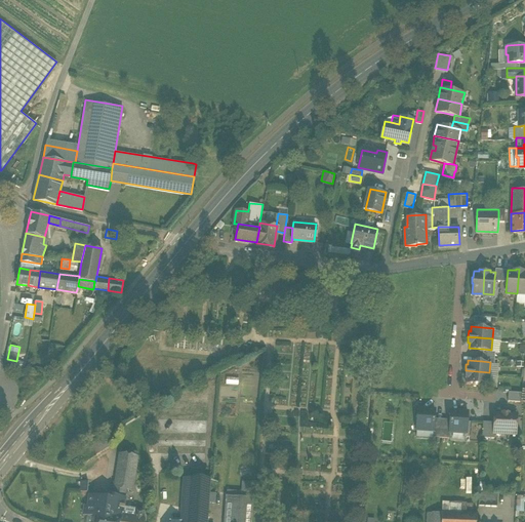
[(489,384),(489,372),(466,370),(465,376),(467,376),(467,382),(473,382),(473,383),(479,384),(479,383),(489,384)]
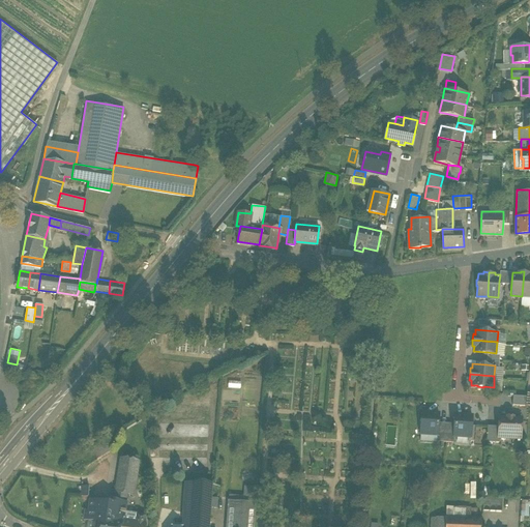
[(512,403),(525,404),(526,394),(520,393),(512,393),(512,403)]
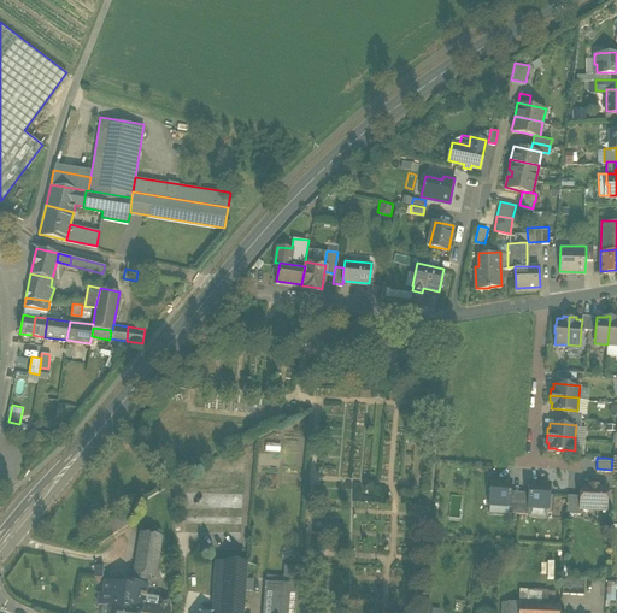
[(509,502),(510,502),(511,489),(511,478),(491,477),(489,501),(509,502)]
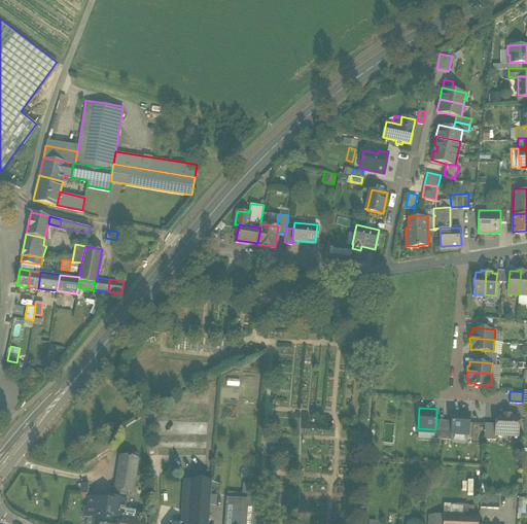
[(467,432),(468,432),(469,412),(452,410),(452,419),(451,430),(467,432)]
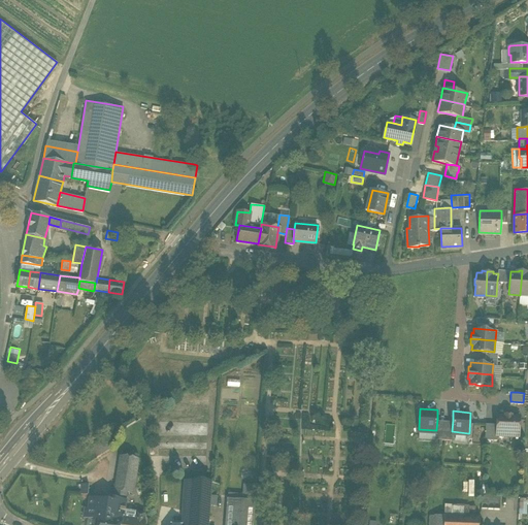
[(509,434),(519,434),(520,415),(512,415),(512,414),(505,414),(505,415),(497,414),(497,422),(497,431),(507,431),(509,434)]
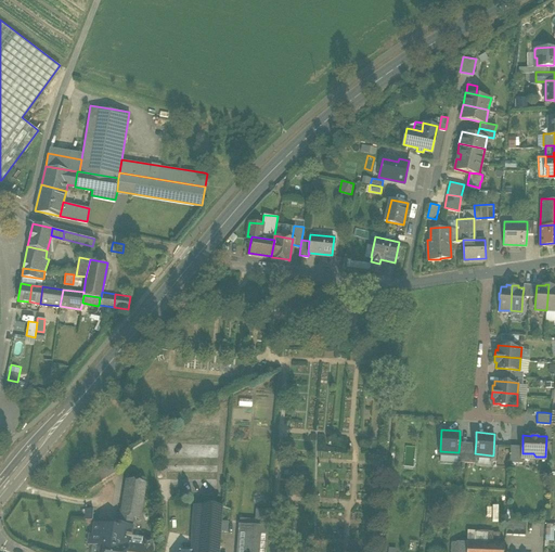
[(457,460),(466,460),(467,440),(460,440),(459,452),(457,452),(457,460)]
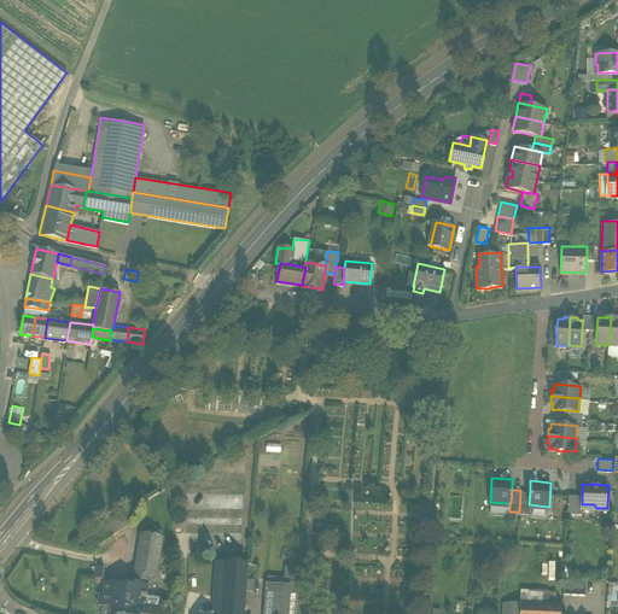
[(530,491),(520,490),(519,512),(529,513),(529,504),(530,491)]
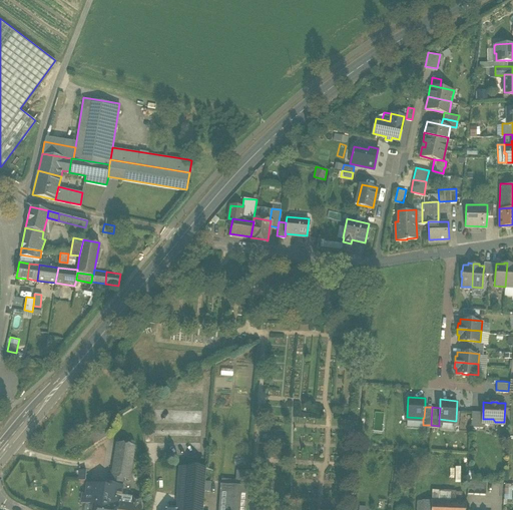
[(471,425),(483,426),(483,419),(483,410),(472,410),(471,425)]
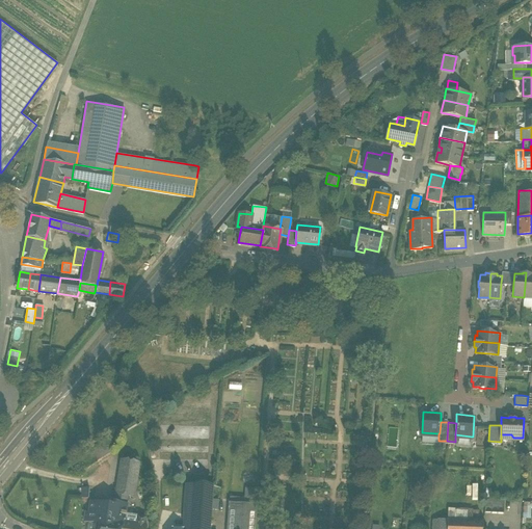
[(422,432),(421,441),(439,442),(439,441),(439,433),(422,432)]
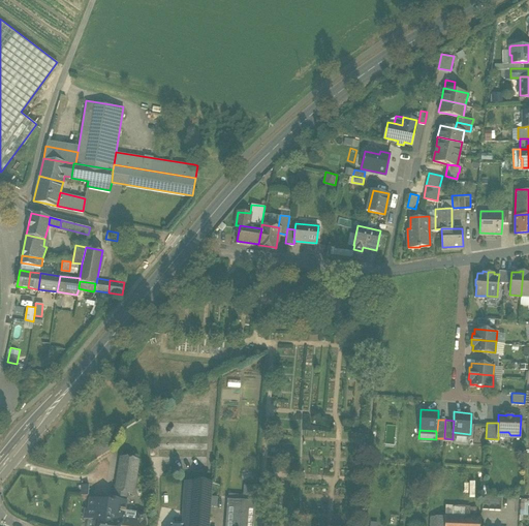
[(453,439),(453,440),(469,441),(469,434),(453,432),(453,439)]
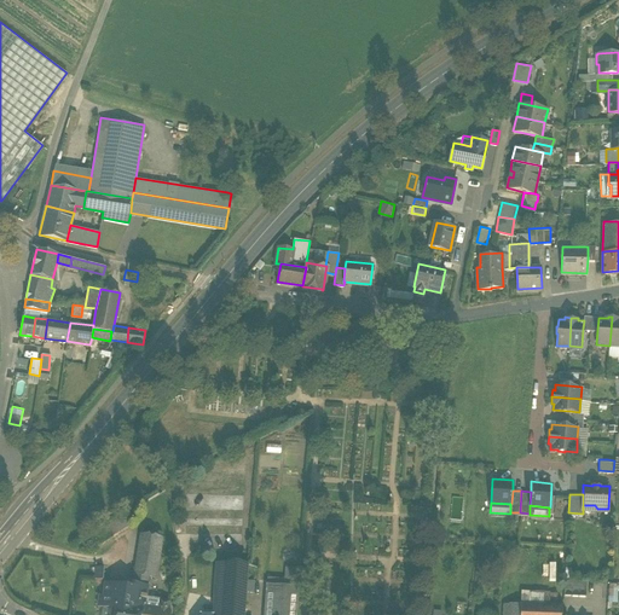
[(123,511),(105,523),(113,534),(131,523),(123,511)]
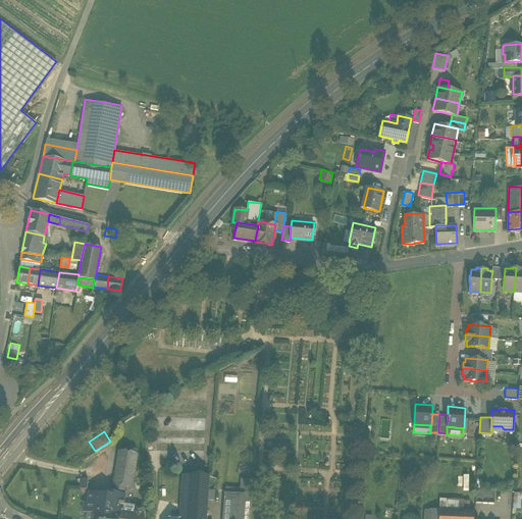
[(79,461),(95,451),(89,442),(73,451),(79,461)]
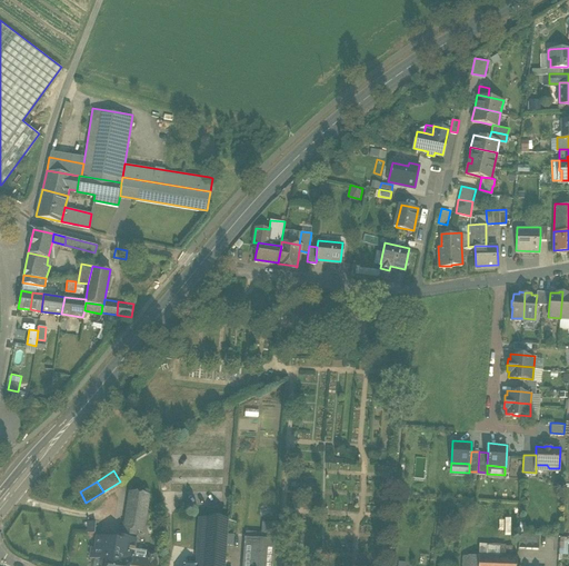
[(123,527),(133,529),(135,520),(143,523),(149,494),(130,490),(123,527)]
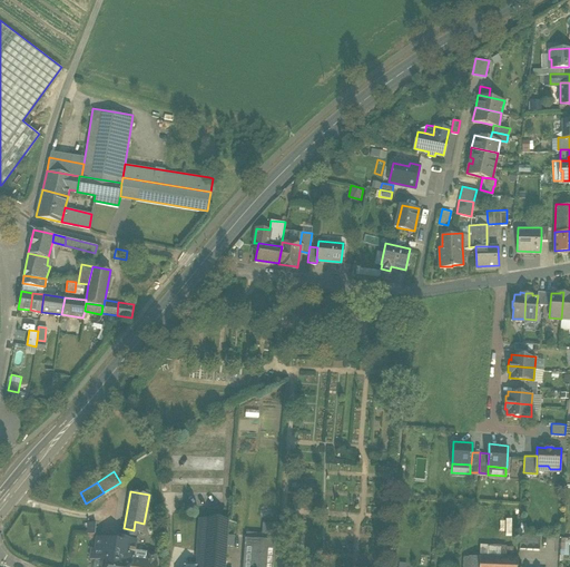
[(206,517),(205,543),(203,566),(224,566),(226,544),(227,518),(206,517)]
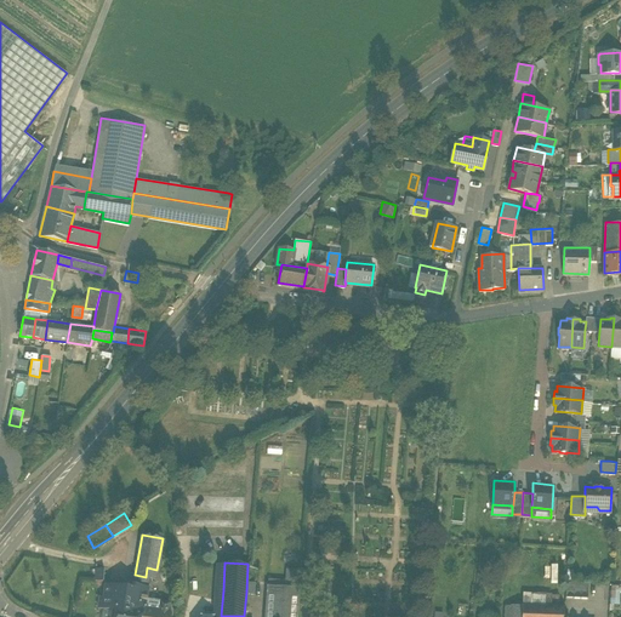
[(134,584),(143,586),(146,577),(135,575),(134,584)]
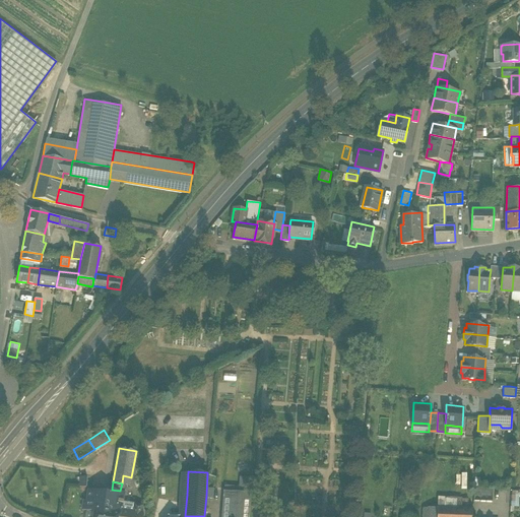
[(222,497),(249,499),(250,488),(223,485),(222,497)]
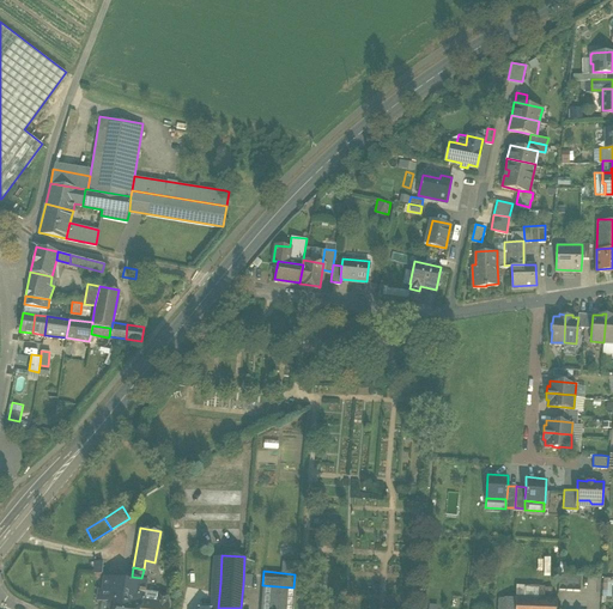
[(558,588),(581,588),(582,573),(559,572),(558,588)]
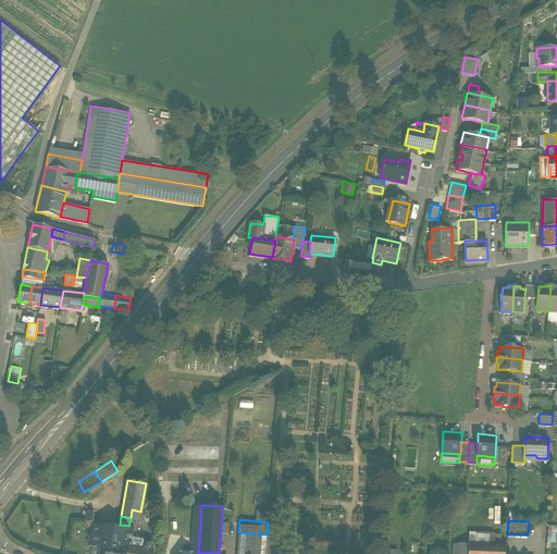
[(128,544),(131,536),(132,527),(128,526),(120,525),(118,524),(116,528),(109,526),(109,524),(97,522),(96,525),(95,525),(93,537),(89,536),(89,543),(88,543),(88,544),(101,546),(99,553),(126,553),(128,544)]
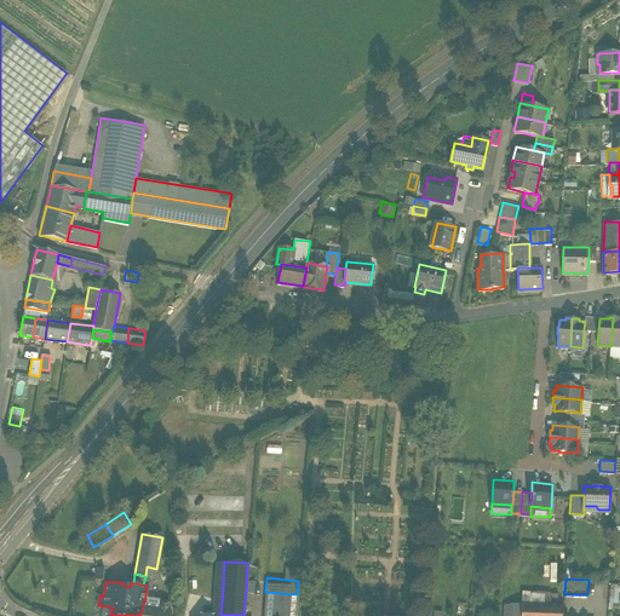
[(547,604),(549,592),(522,591),(522,603),(547,604)]
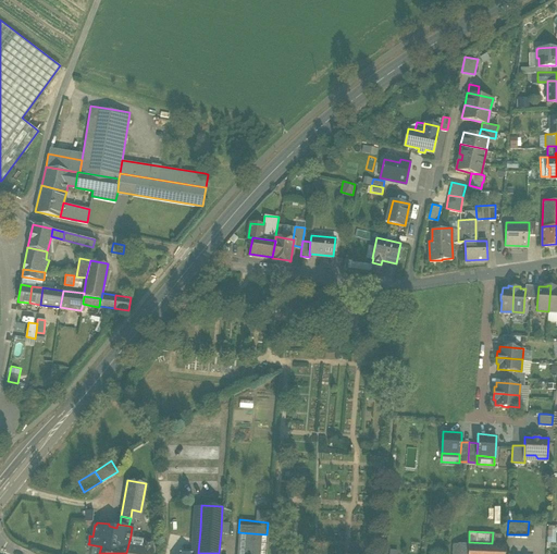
[(265,553),(267,534),(238,532),(237,553),(265,553)]
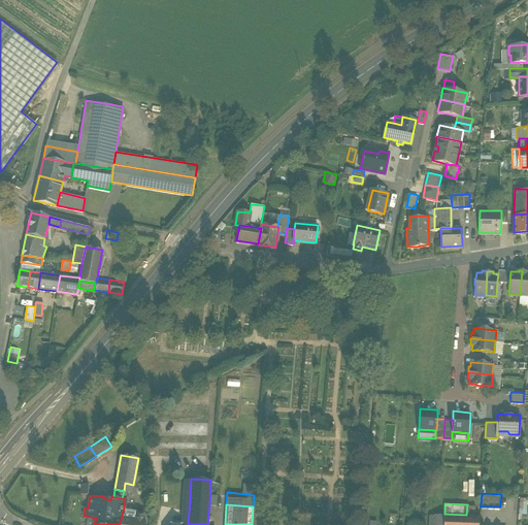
[(466,515),(474,515),(475,504),(467,504),(466,515)]
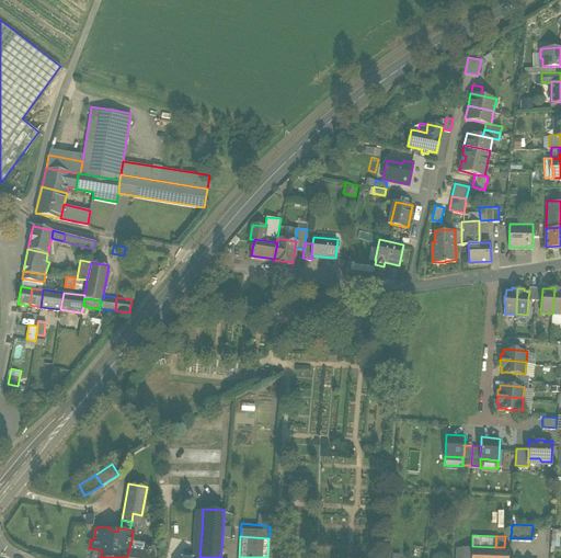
[(145,541),(132,539),(129,548),(144,550),(145,543),(145,541)]
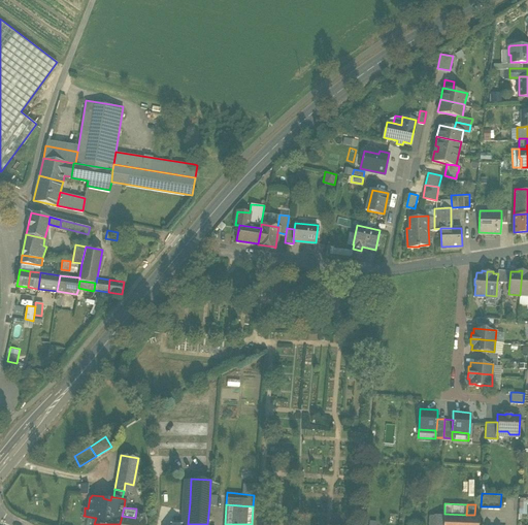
[(135,518),(122,516),(120,524),(143,524),(144,519),(143,519),(144,512),(136,511),(135,518)]
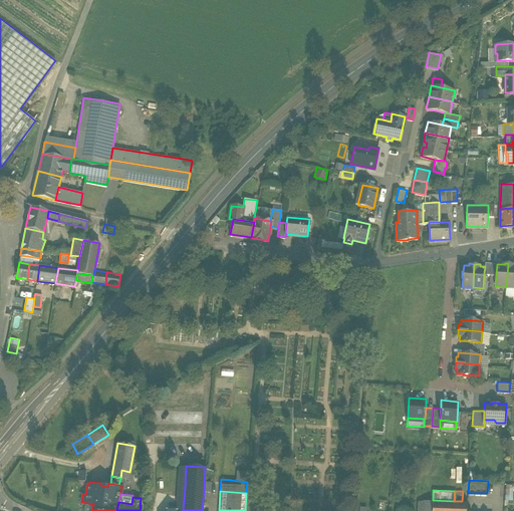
[(416,510),(432,510),(433,500),(418,499),(416,510)]
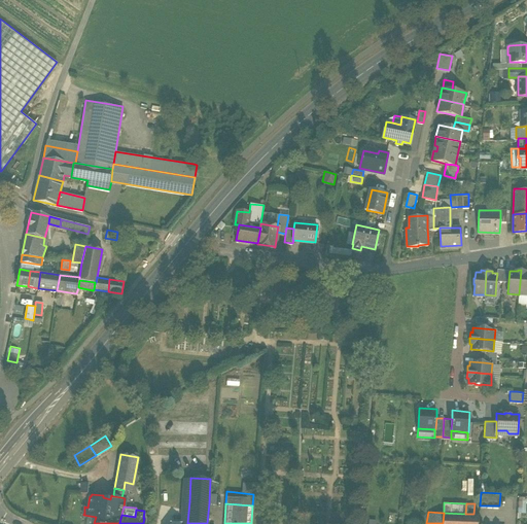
[(478,523),(478,514),(473,514),(465,514),(444,513),(443,523),(478,523)]
